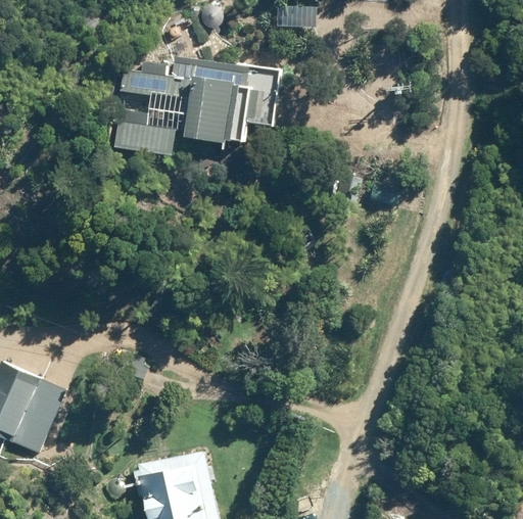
[(113,147),(172,159),(177,133),(145,126),(151,92),(193,100),(185,142),(228,151),(229,149),(234,150),(235,146),(243,148),(254,94),(246,93),(250,72),(177,57),(173,78),(167,77),(169,64),(142,59),(140,73),(122,69),(117,90),(125,92),(113,147)]
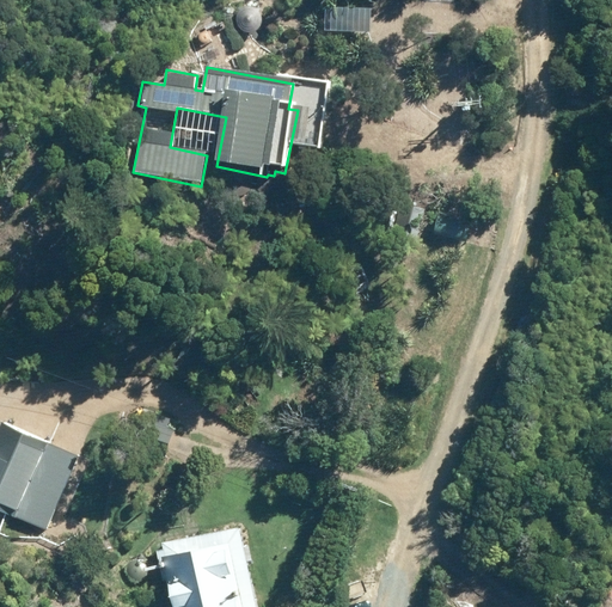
[(42,521),(78,448),(0,410),(0,525),(10,506),(42,521)]
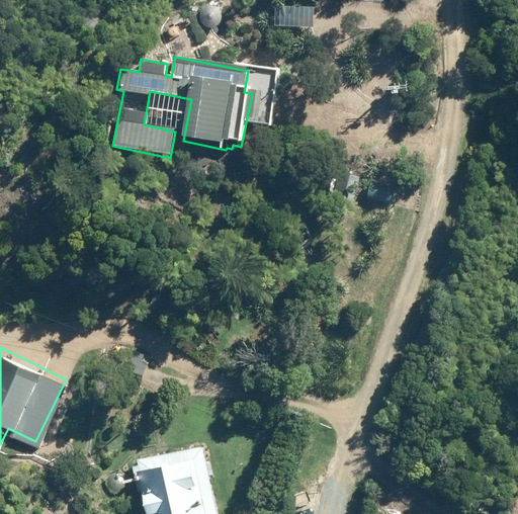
[(217,513),(201,445),(134,461),(145,513),(217,513)]
